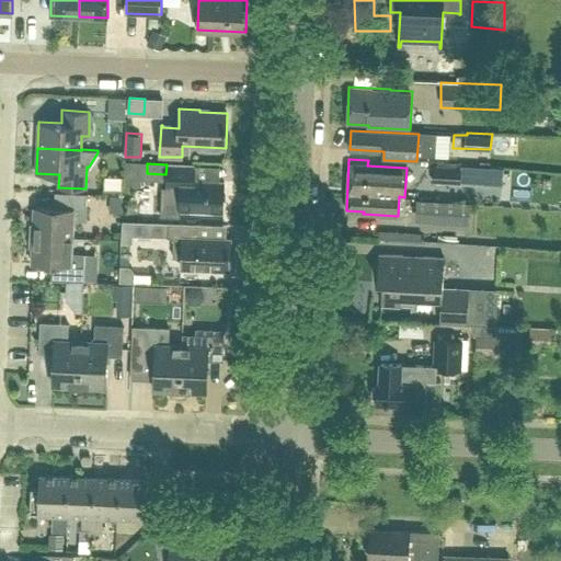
[(195,165),(168,164),(167,187),(180,189),(179,210),(222,213),(224,182),(194,180),(195,165)]
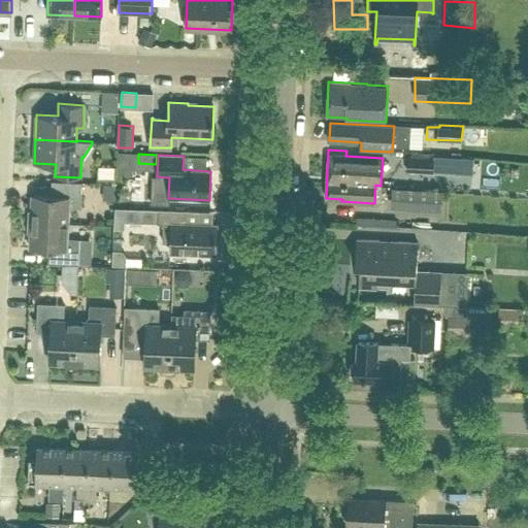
[(405,171),(469,174),(471,160),(406,156),(405,171)]
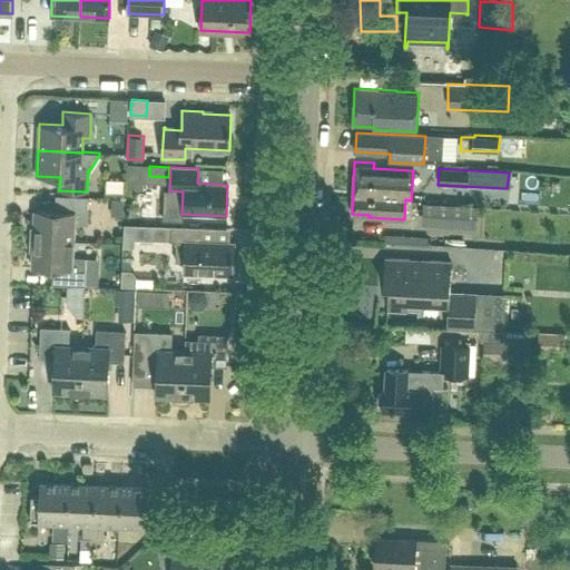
[(35,210),(33,239),(74,241),(75,223),(88,223),(89,197),(56,196),(56,212),(35,210)]
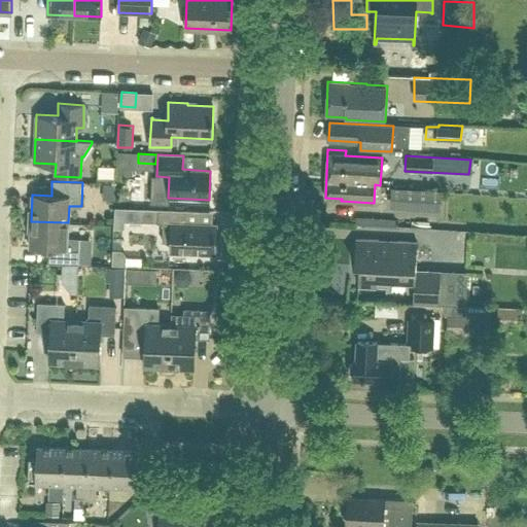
[(157,222),(172,222),(171,252),(215,254),(216,224),(185,223),(186,210),(159,209),(157,222)]
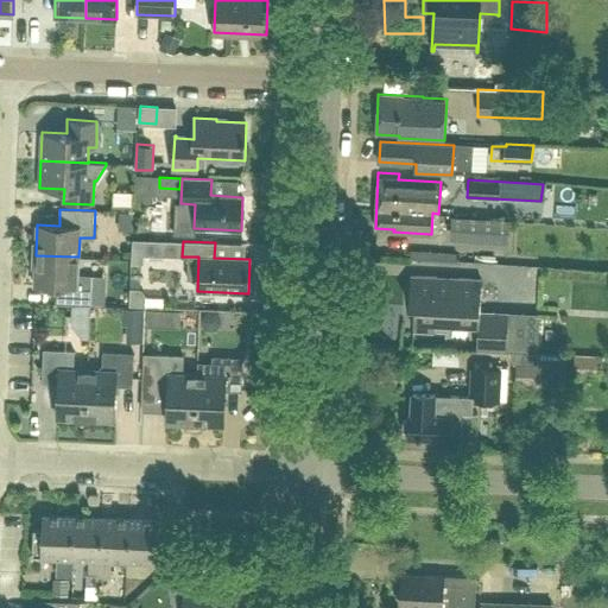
[(77,274),(78,257),(36,255),(35,286),(56,286),(56,303),(90,305),(92,276),(77,274)]
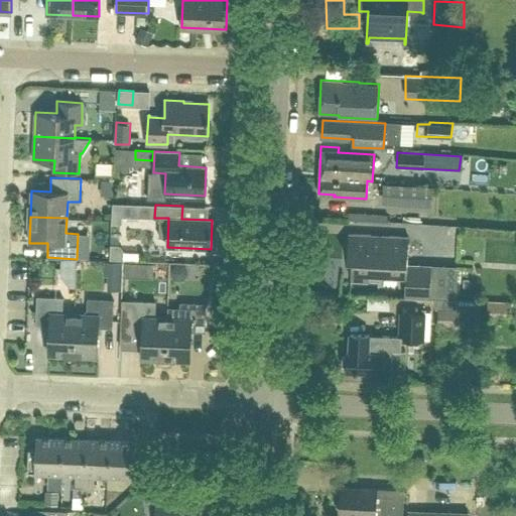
[(404,296),(429,298),(431,265),(407,264),(408,237),(348,234),(347,259),(351,260),(350,278),(368,279),(369,273),(405,275),(404,296)]
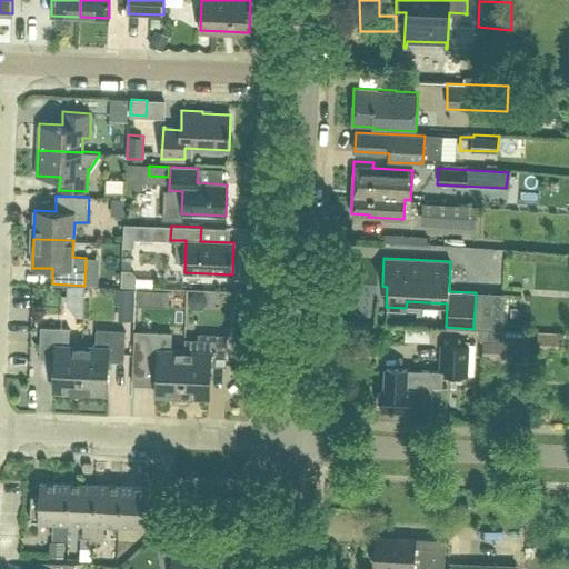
[(80,391),(82,346),(69,346),(70,328),(41,327),(39,358),(55,359),(53,390),(80,391)]
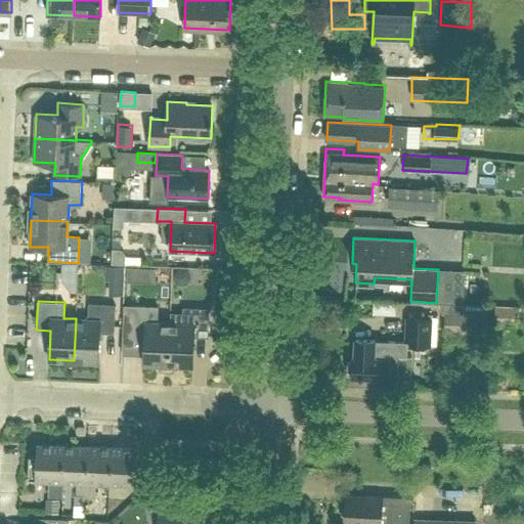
[(76,318),(74,360),(98,361),(99,333),(114,333),(116,304),(89,303),(88,319),(76,318)]
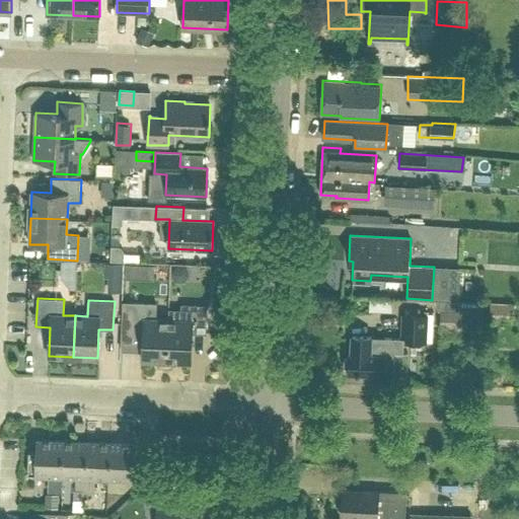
[(166,361),(168,319),(156,319),(156,303),(131,302),(129,330),(143,331),(142,360),(166,361)]
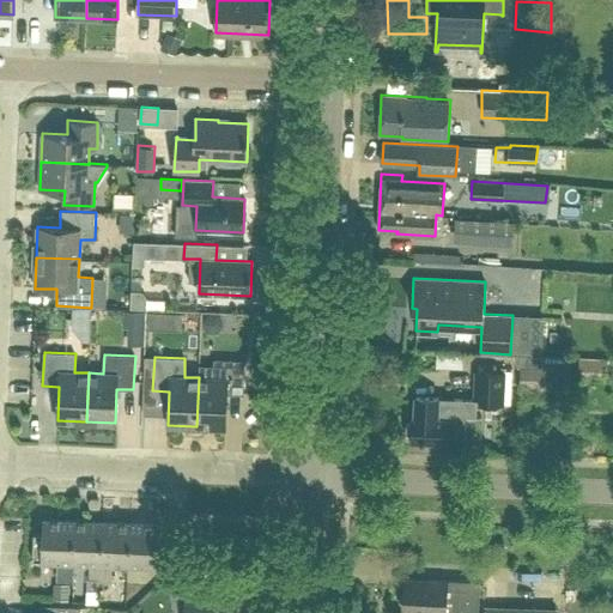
[(199,377),(196,426),(225,428),(226,394),(243,394),(246,360),(214,359),(213,378),(199,377)]
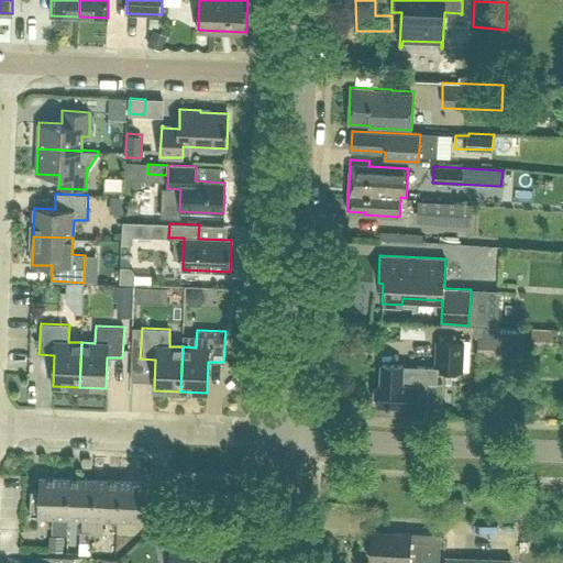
[(529,330),(529,343),(552,343),(552,331),(529,330)]
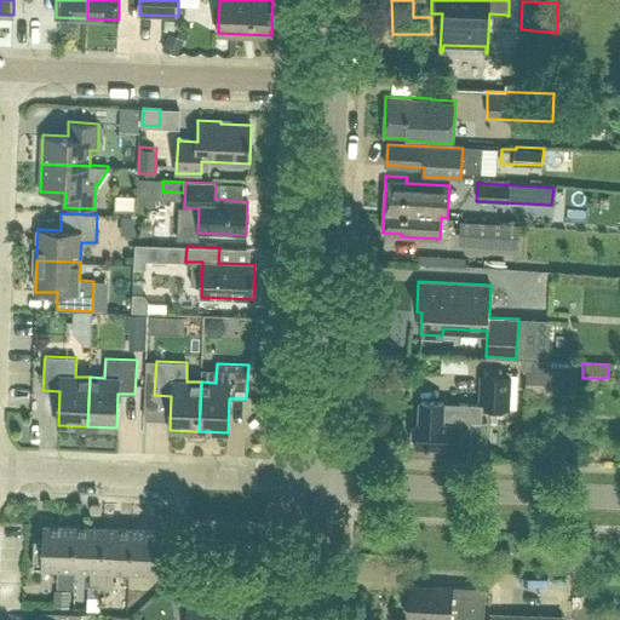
[(526,368),(524,395),(575,396),(577,368),(526,368)]
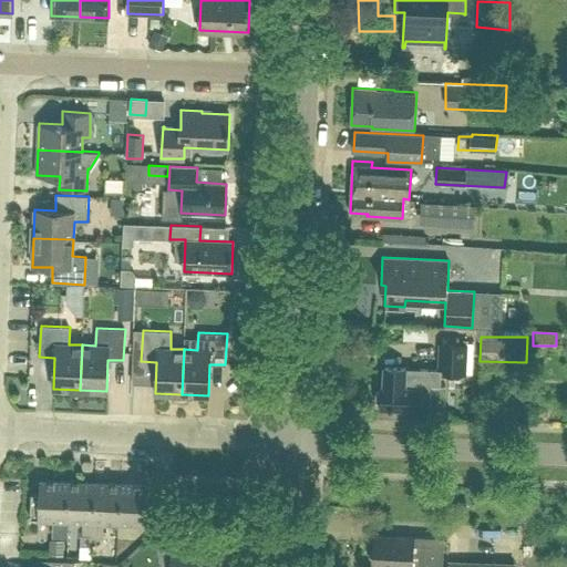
[(464,372),(465,356),(465,346),(442,344),(440,370),(405,368),(384,367),(383,385),(381,385),(381,388),(374,392),(374,401),(380,405),(380,406),(412,409),(416,412),(429,412),(444,412),(445,385),(430,385),(431,377),(441,378),(441,371),(464,372)]
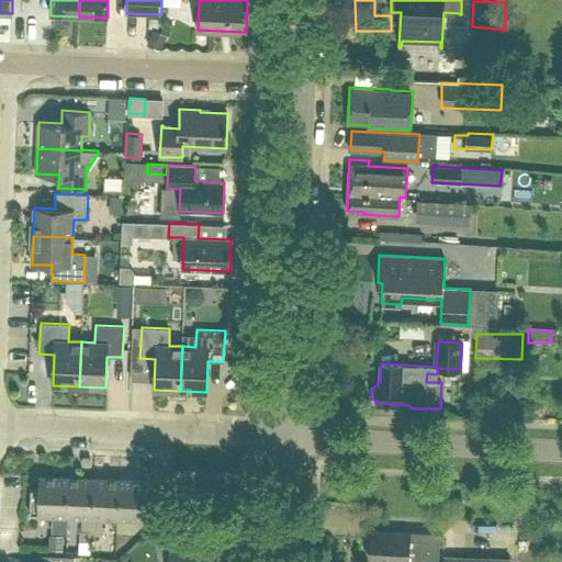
[(92,532),(94,478),(40,475),(38,490),(31,489),(30,514),(82,516),(81,532),(92,532)]
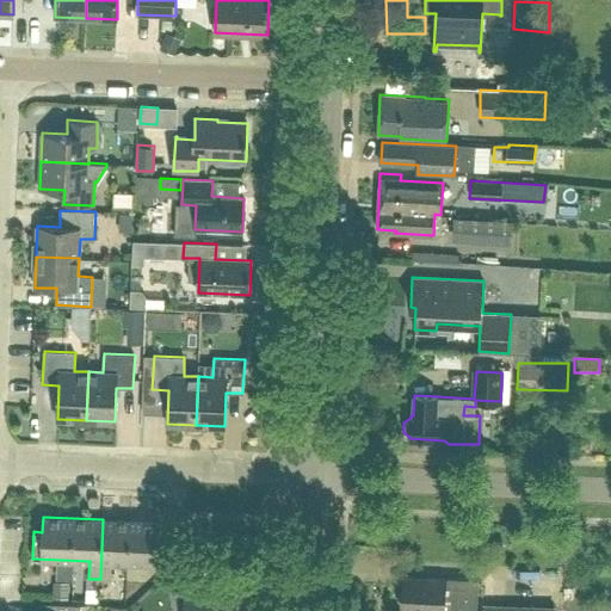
[(103,519),(100,579),(111,579),(112,562),(168,565),(170,537),(161,537),(162,523),(103,519)]
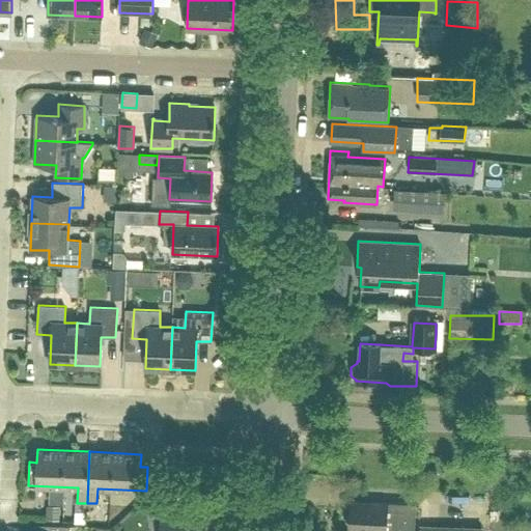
[(175,497),(152,496),(149,496),(148,516),(161,518),(160,530),(204,530),(205,513),(175,511),(175,497)]
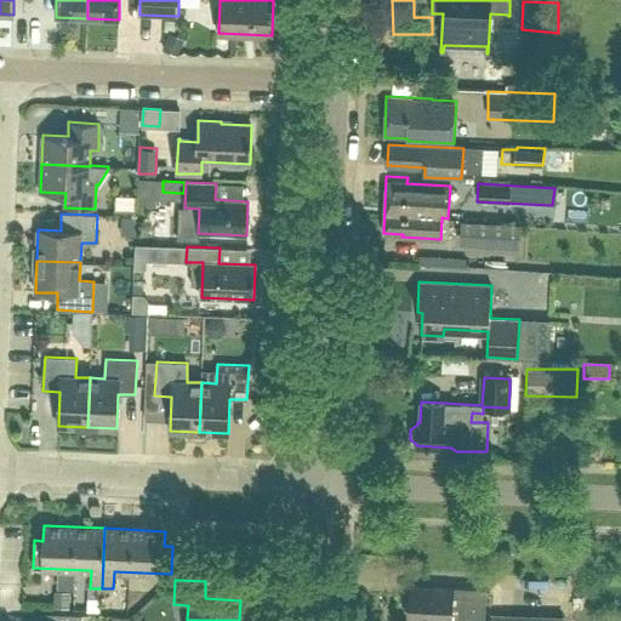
[(410,587),(408,619),(444,620),(484,620),(486,588),(453,587),(433,586),(433,588),(410,587)]
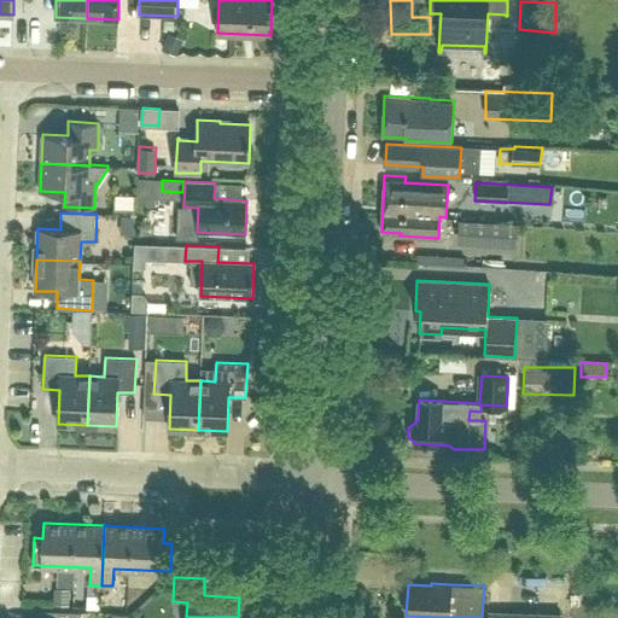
[(593,617),(601,617),(617,617),(617,607),(594,610),(593,617)]
